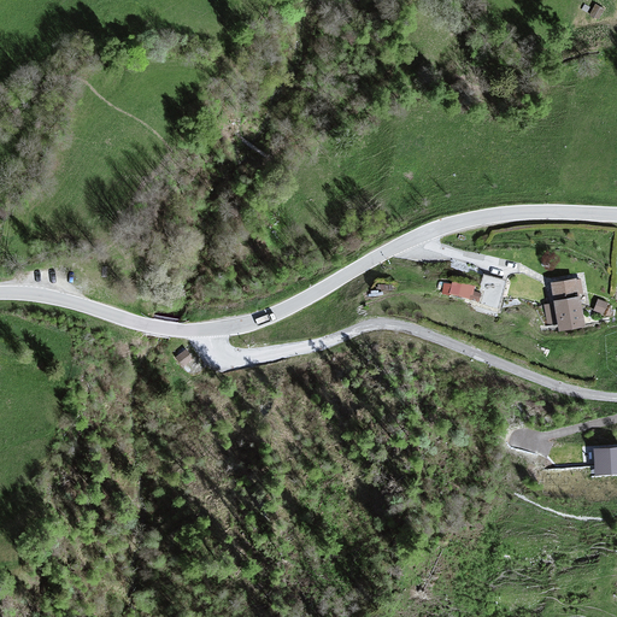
[(605,10),(595,4),(589,15),(599,21),(605,10)]
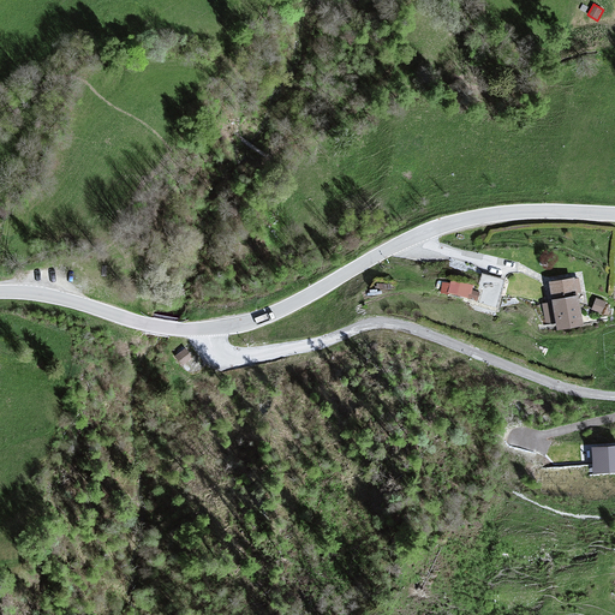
[(506,281),(482,275),(473,306),(497,312),(506,281)]
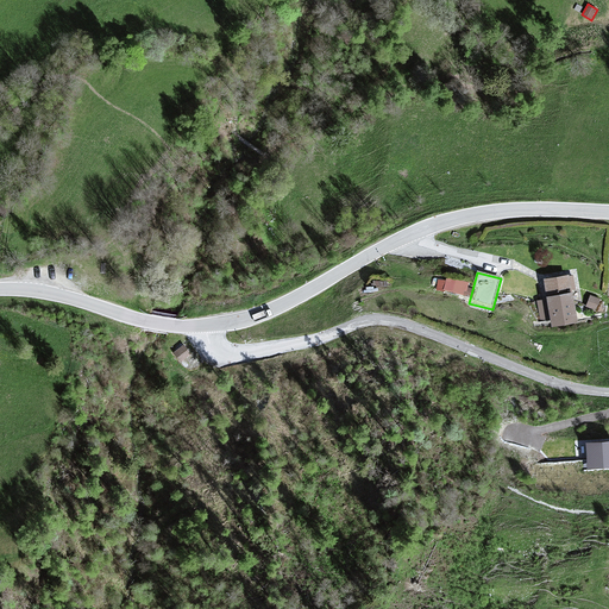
[(567,276),(542,281),(552,330),(576,325),(567,276)]
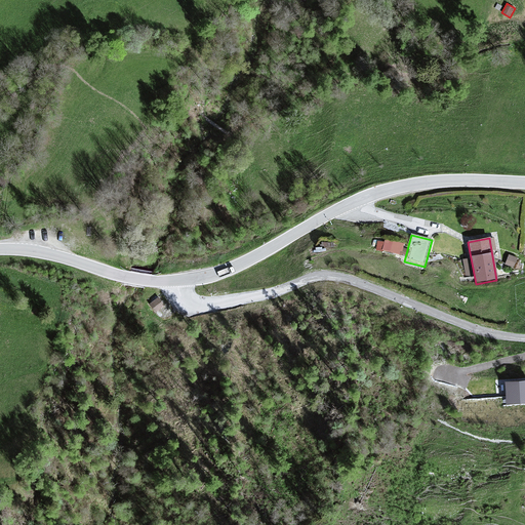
[(403,245),(384,242),(381,252),(401,256),(403,245)]
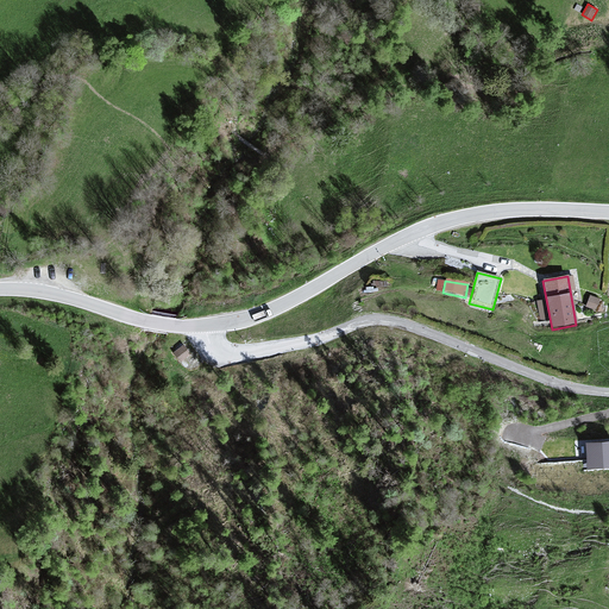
[(184,345),(174,352),(181,362),(192,355),(184,345)]
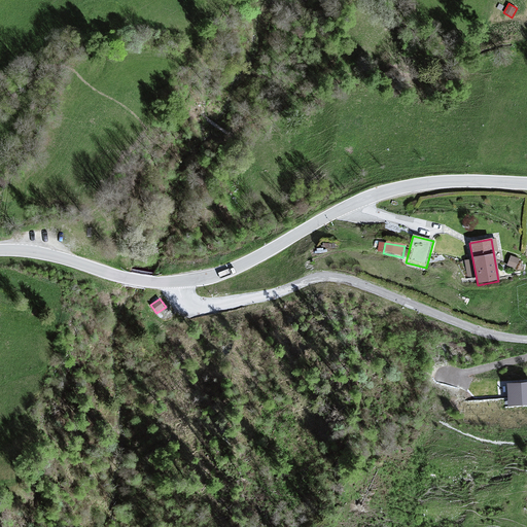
[(526,381),(506,383),(507,406),(526,403),(526,381)]
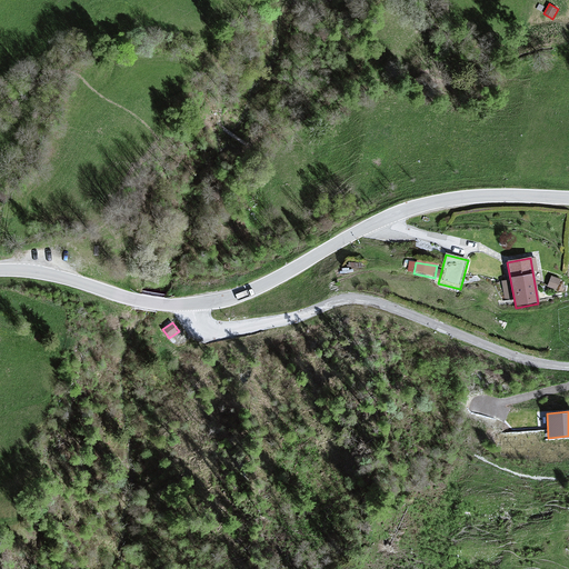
All buildings are outlined.
